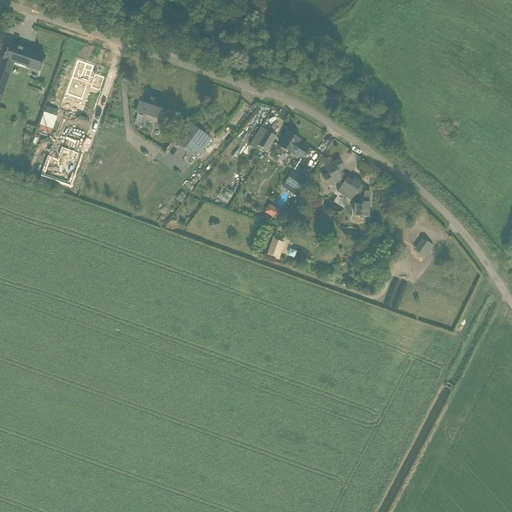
[(18,48),(9,45),(8,47),(9,47),(8,49),(7,49),(5,55),(6,55),(5,57),(4,58),(5,59),(3,64),(0,63),(0,93),(3,94),(15,61),(30,66),(30,67),(38,70),(40,70),(40,71),(41,69),(40,69),(41,67),(42,67),(44,61),(43,61),(44,59),(45,58),(22,50),(23,49),(22,48),(22,49),(19,48),(19,47),(18,47),(18,48)]
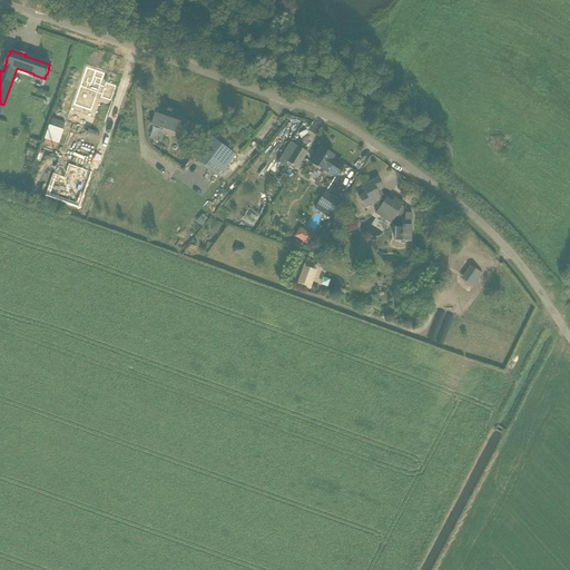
[(86,68),(74,106),(91,111),(98,94),(101,95),(100,98),(111,101),(116,87),(106,84),(105,87),(100,86),(105,74),(86,68)]
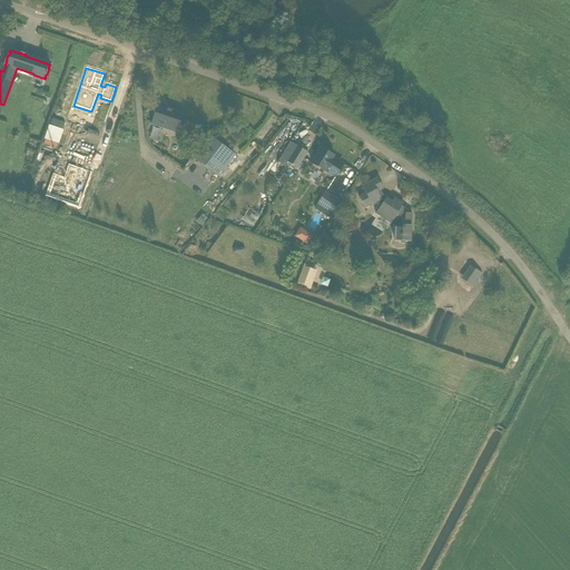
[(159,104),(155,115),(151,124),(176,133),(183,112),(166,107),(166,106),(159,104)]
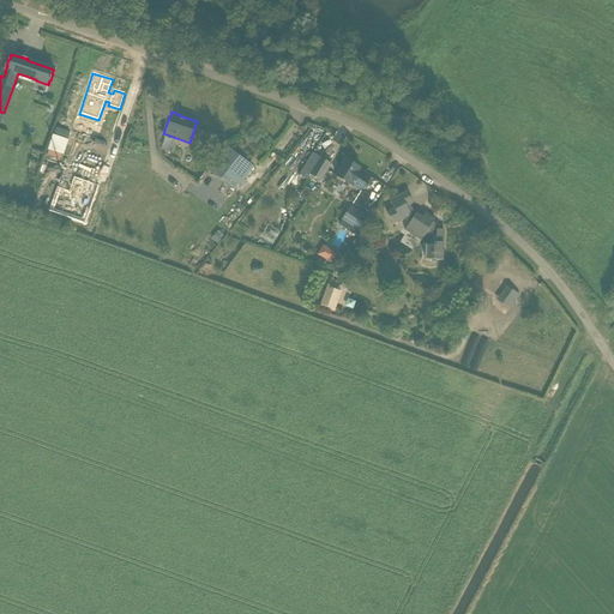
[(224,146),(209,168),(236,190),(252,168),(224,146)]
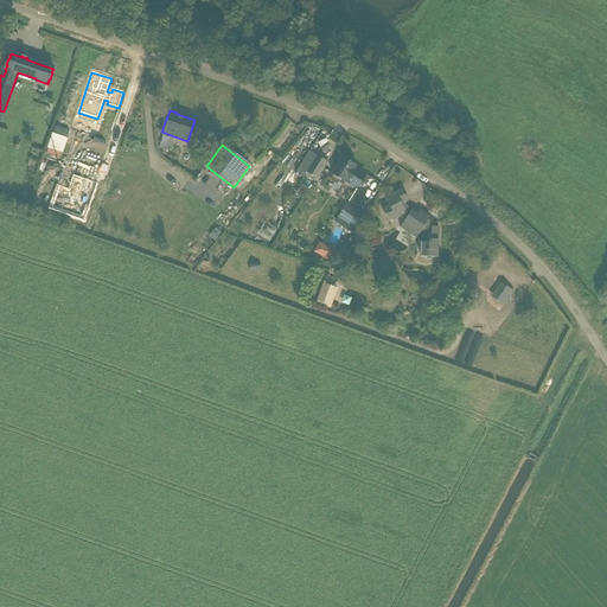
[(317,157),(306,173),(317,179),(326,163),(317,157)]
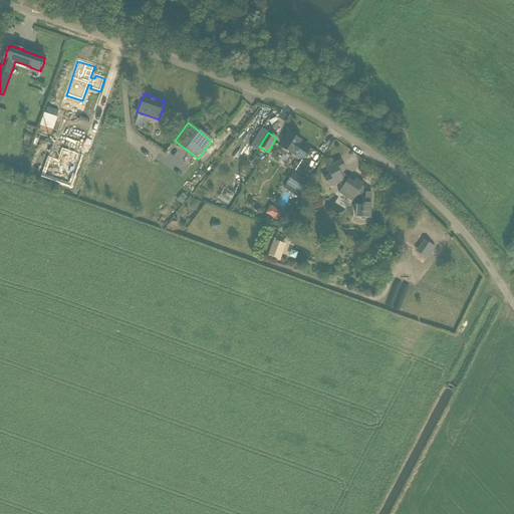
[(310,148),(303,144),(300,142),(301,141),(289,134),(281,147),(292,155),(293,155),(302,161),(310,148)]
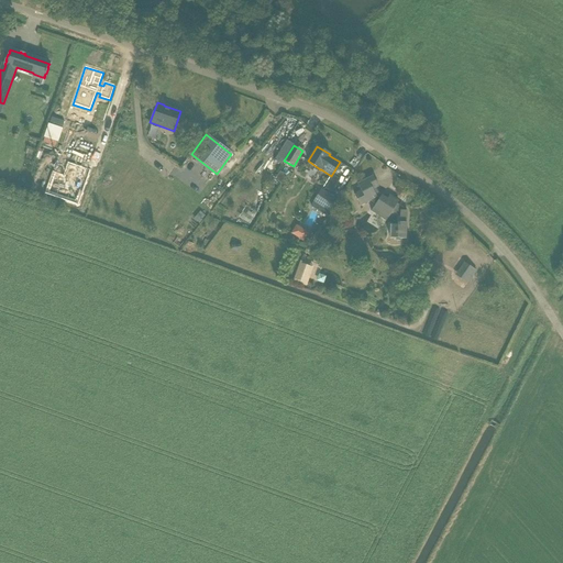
[(52,172),(44,195),(78,206),(90,170),(67,162),(63,175),(52,172)]
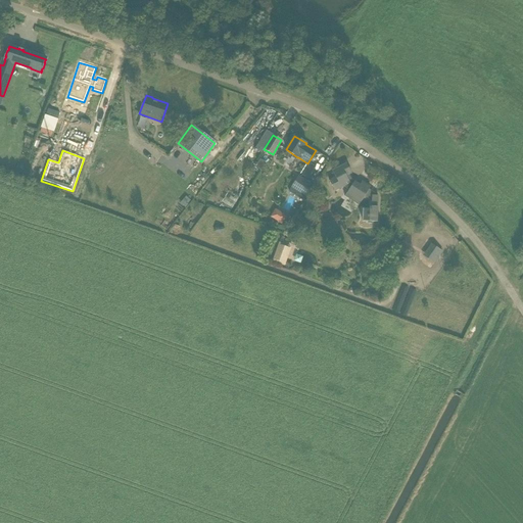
[(260,159),(255,168),(262,172),(267,163),(260,159)]
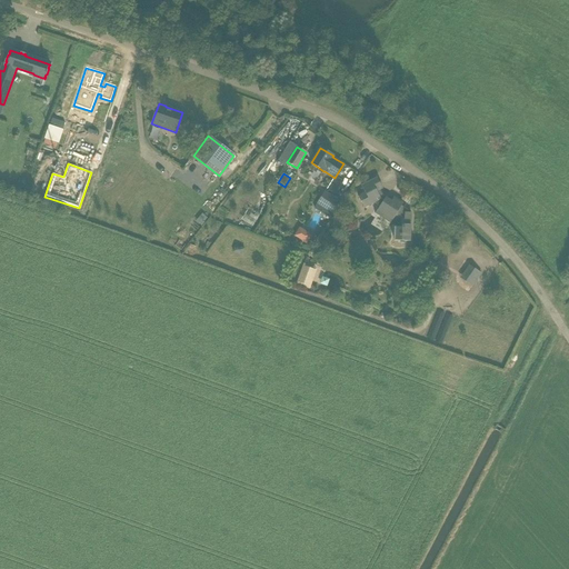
[(365,192),(358,197),(363,208),(375,202),(376,205),(379,207),(377,210),(392,220),(395,217),(401,217),(401,228),(395,227),(393,241),(398,241),(409,241),(411,213),(406,212),(406,210),(400,207),(402,203),(393,198),(391,201),(383,196),(380,189),(382,188),(377,178),(367,182),(361,186),(365,192)]
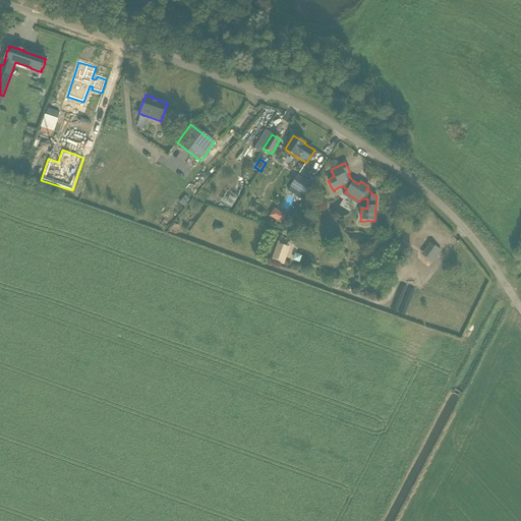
[(297,176),(288,191),(301,199),(310,184),(297,176)]
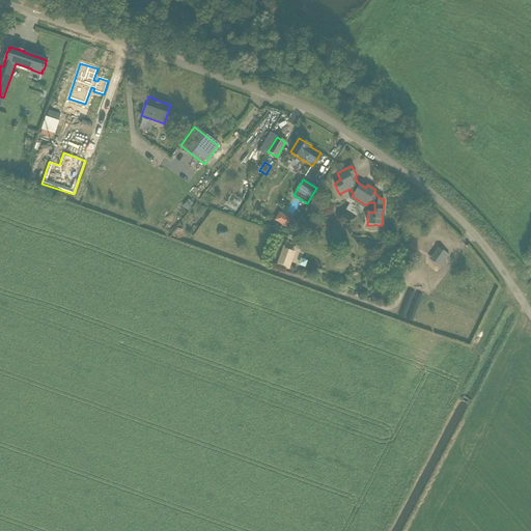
[(280,212),(275,219),(285,225),(290,218),(280,212)]
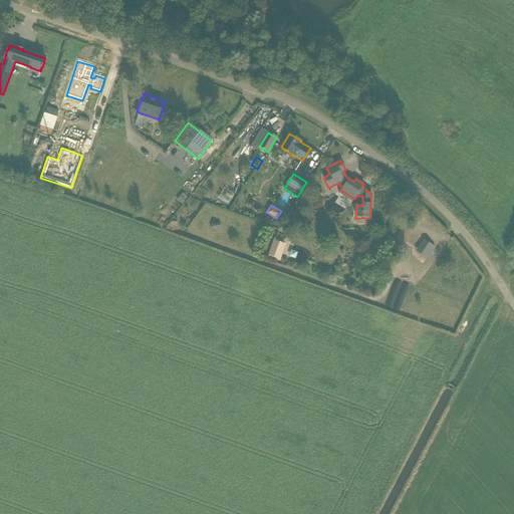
[(213,221),(211,228),(219,230),(221,224),(213,221)]
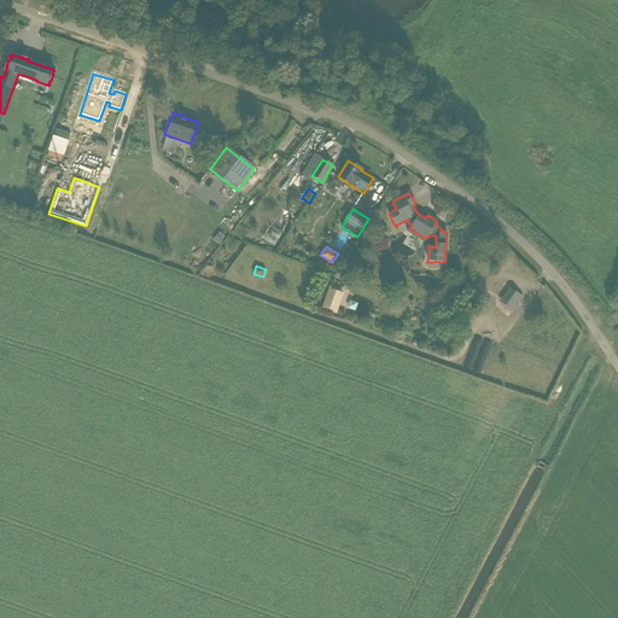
[(331,285),(322,304),(336,309),(343,290),(331,285)]
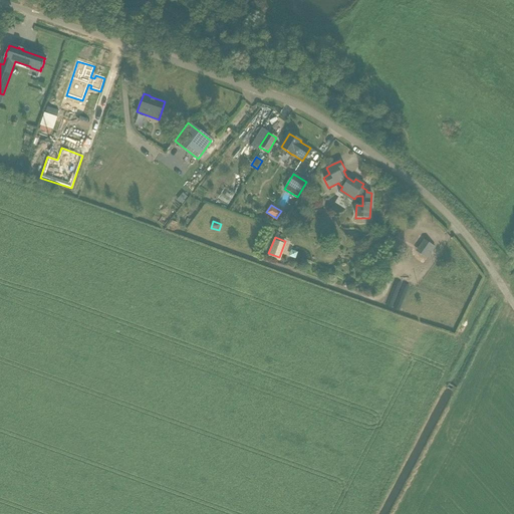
[(427,258),(429,255),(435,247),(427,241),(418,253),(427,258)]
